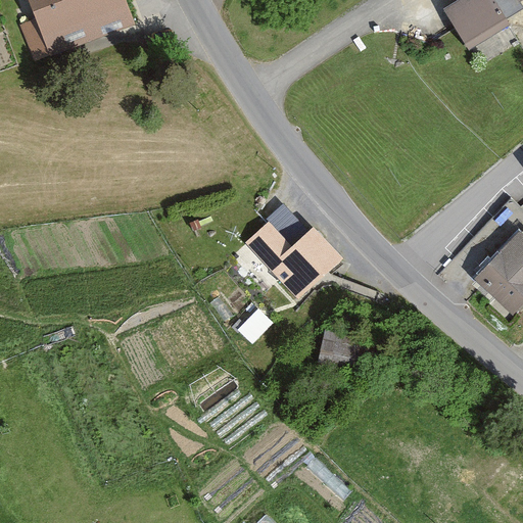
[(124,0),(22,0),(38,46),(130,16),(124,0)]
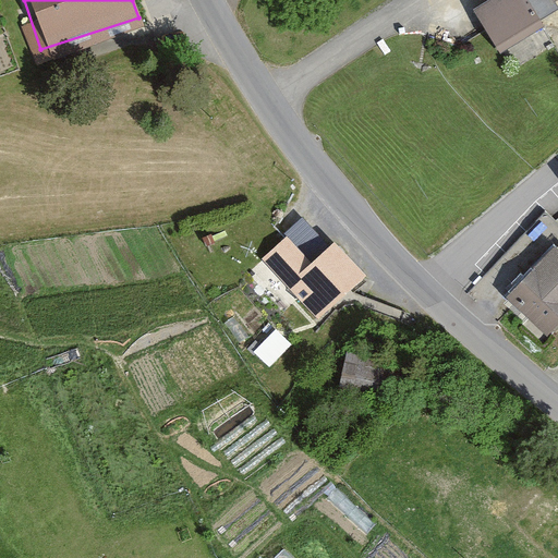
[(480,0),(472,4),(494,46),(557,12),(552,0),(480,0)]
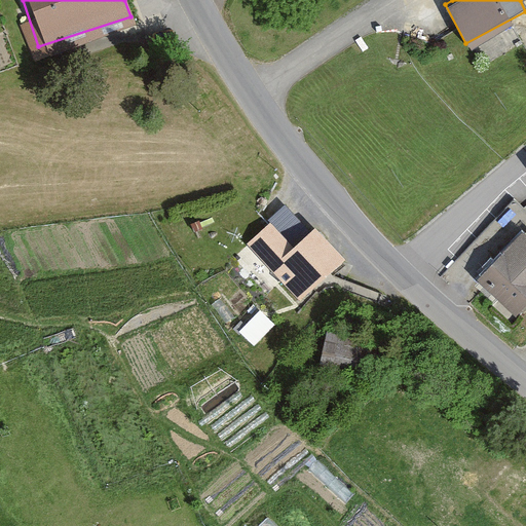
[(270,220),(246,242),(300,301),(347,258),(314,224),(293,245),(270,220)]
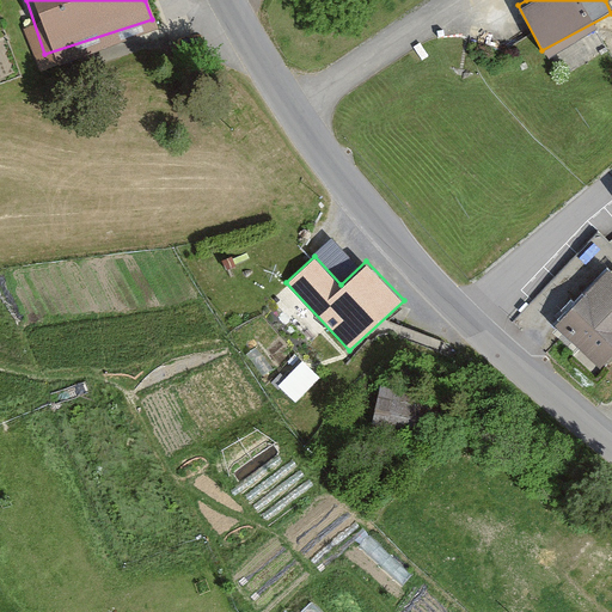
[(611,347),(611,275),(605,269),(555,320),(599,362),(611,347)]
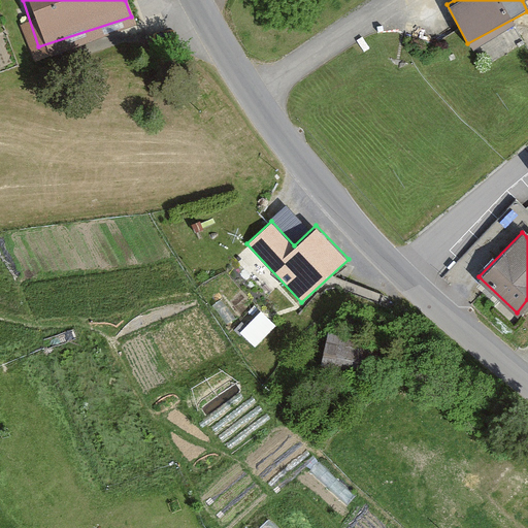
[(256,339),(271,322),(259,310),(242,328),(256,339)]
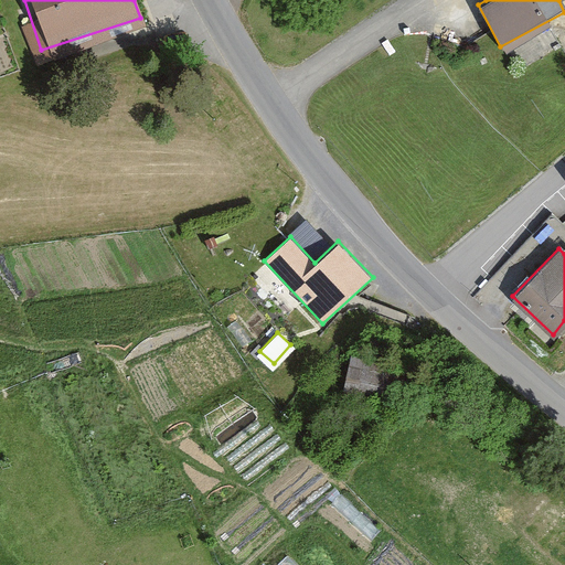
[(347,351),(345,384),(372,385),(374,352),(347,351)]
